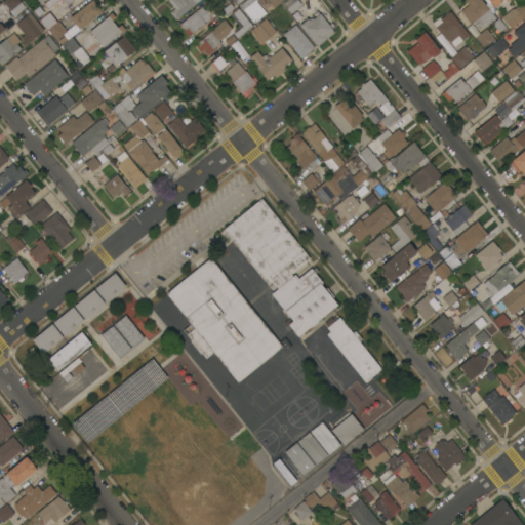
[(19,0),(26,6),(14,15),(3,0),(19,0)]
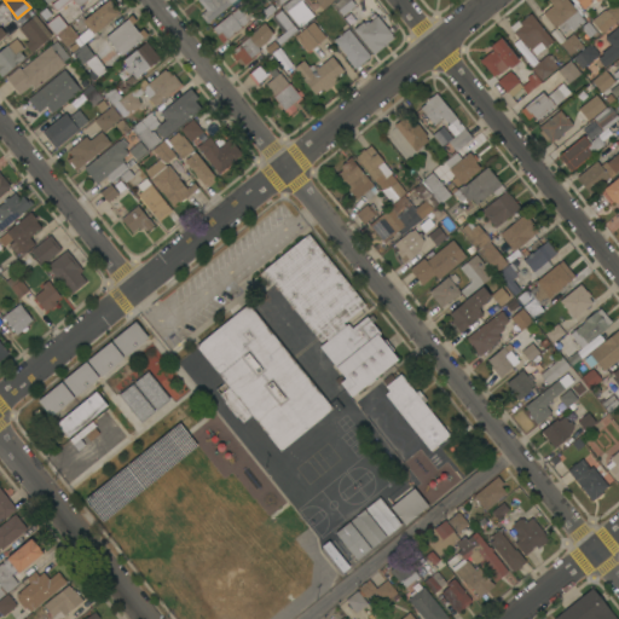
[(106,0),(109,0),(120,12),(96,32),(96,33),(73,51),(73,52),(70,55),(67,50),(76,41),(75,40),(67,46),(57,34),(69,24),(79,35),(88,28),(82,21),(106,0)]
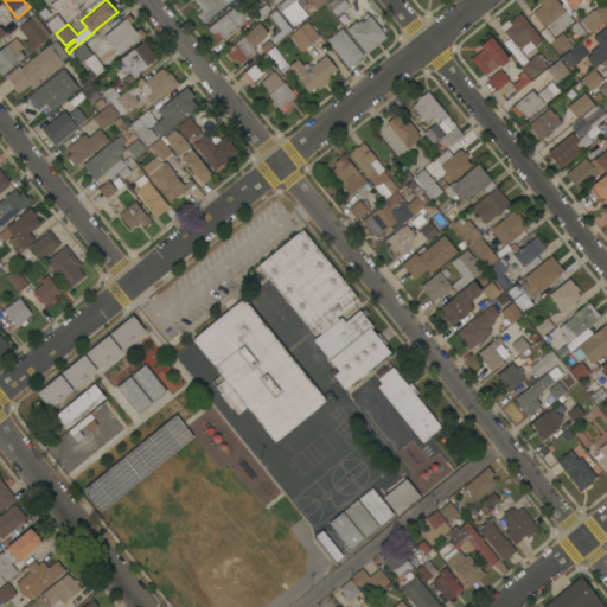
[(203,21),(197,13),(203,8),(196,0),(223,0),(227,4),(203,21)]
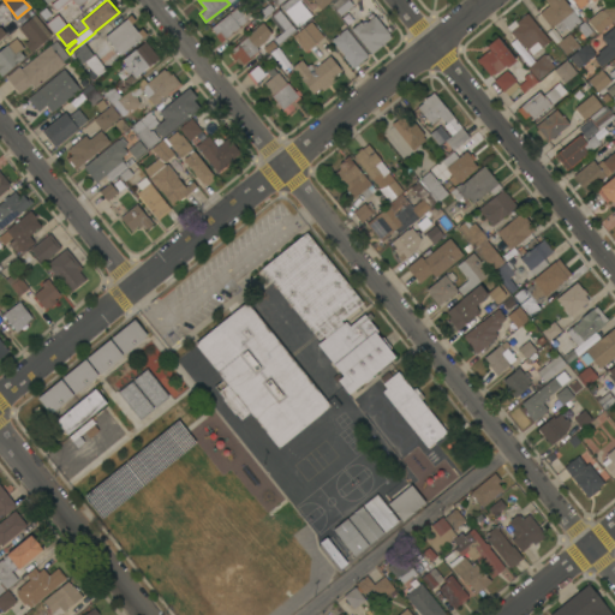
[(244,0),(255,13),(221,42),(216,35),(212,28),(244,0)]
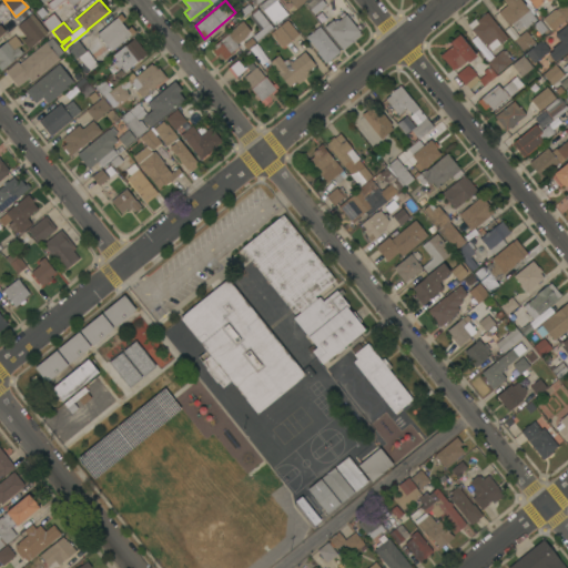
[(260,6),(265,0),(277,0),(277,1),(287,13),(275,24),(260,6)]
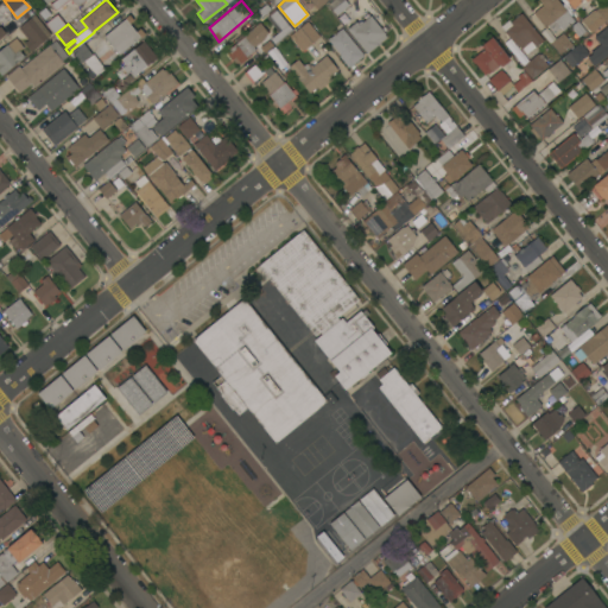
[(331,0),(346,0),(349,5),(336,14),(328,4),(331,0)]
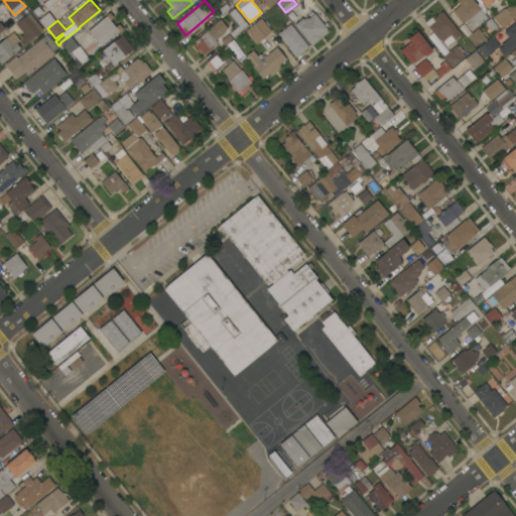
[(474,0),(488,17),(478,25),(476,22),(470,27),(465,21),(463,23),(453,10),(461,4),(457,0),(474,0)]
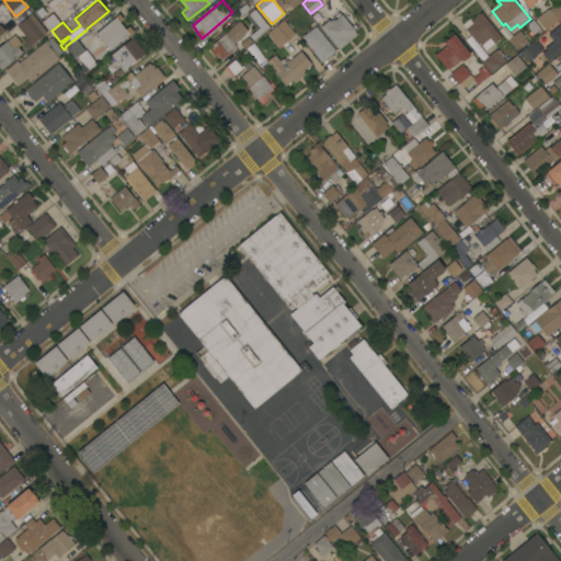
[(519,0),(526,9),(537,0),(519,0)]
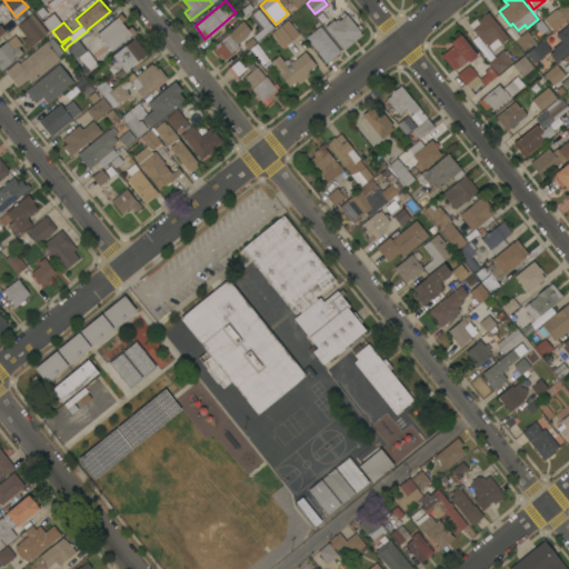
[(568,17),(553,30),(543,18),(558,7),(559,8),(567,1),(568,3),(568,17)]
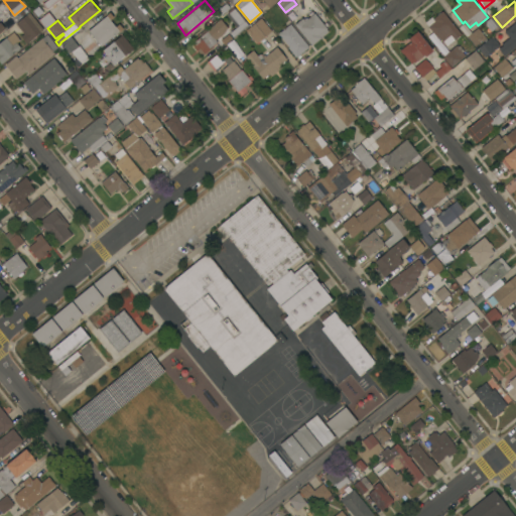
[(34,10),(39,5),(46,14),(41,19),(34,10)]
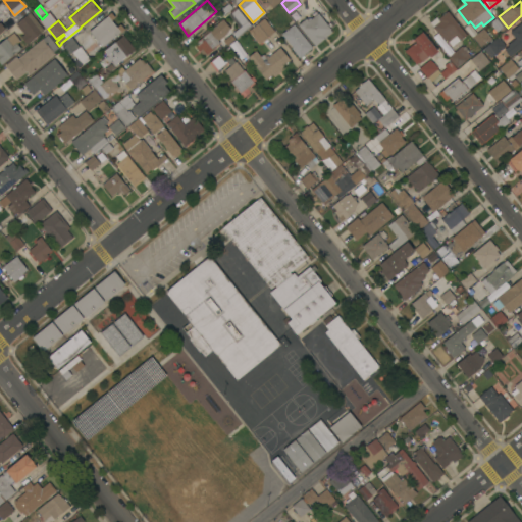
[(251,24),(236,37),(232,33),(242,25),(239,22),(238,23),(236,20),(237,19),(235,17),(233,18),(231,15),(232,14),(229,11),(236,6),(251,24)]
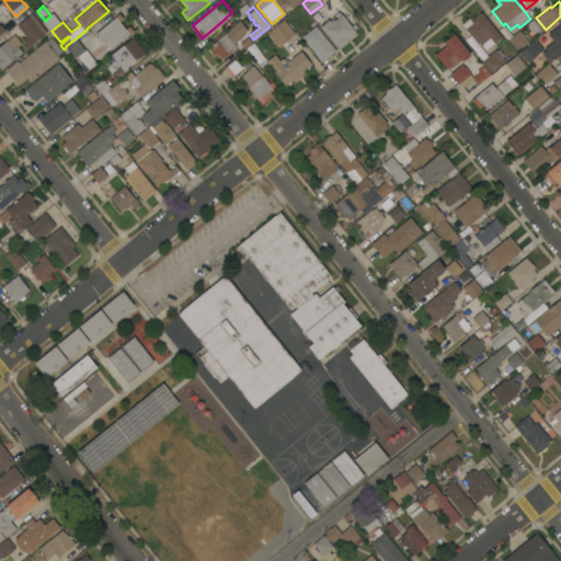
[(58,15),(67,8),(71,14),(63,21),(58,15)]
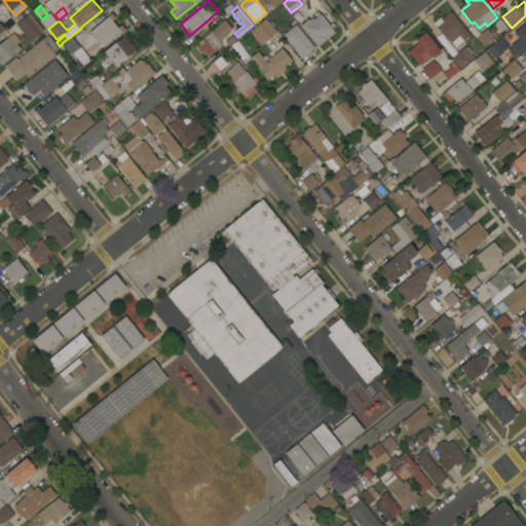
[(471,34),(455,46),(447,37),(446,38),(457,51),(452,55),(428,27),(440,16),(442,19),(451,10),(471,34)]
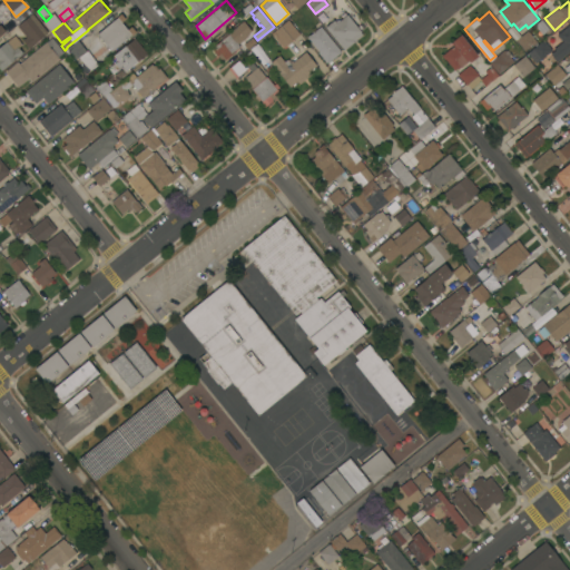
[(48,32),(29,48),(22,39),(26,37),(18,26),(32,13),(48,32)]
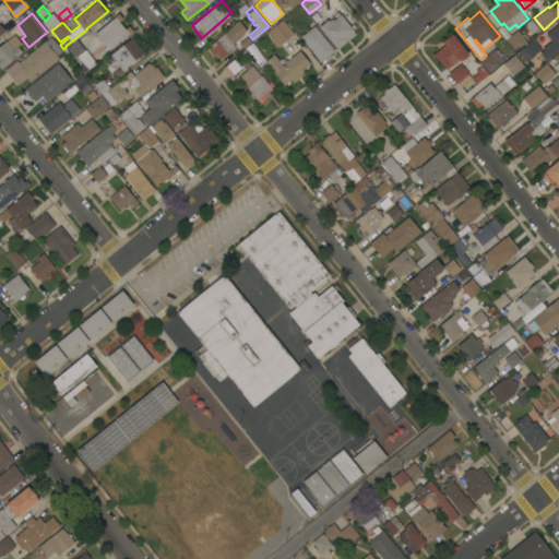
[(319,26),(328,19),(329,21),(332,19),(333,20),(341,13),(354,31),(354,32),(356,34),(337,48),(319,26)]
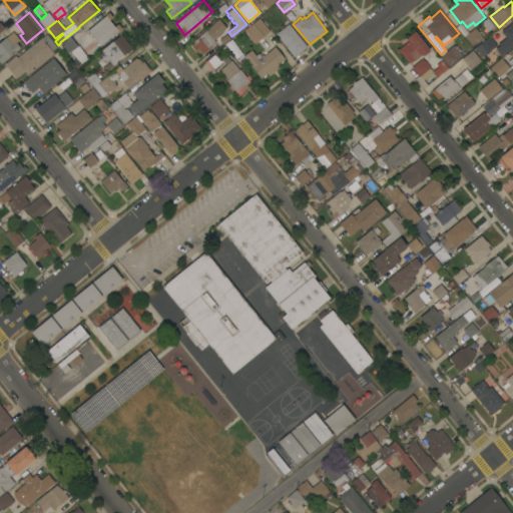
[(100,45),(87,30),(108,13),(112,17),(109,19),(115,26),(118,24),(121,28),(100,45)]
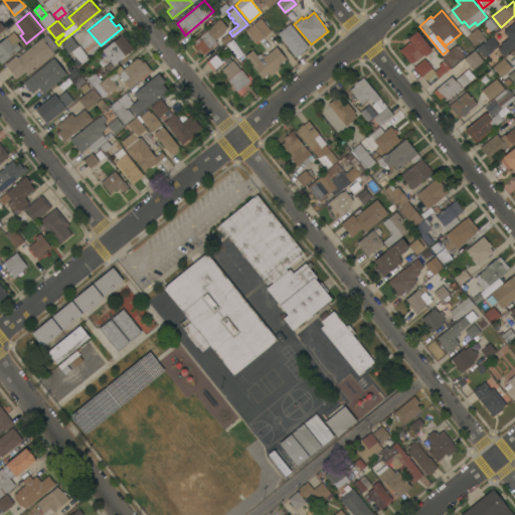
[(46,27),(41,21),(47,16),(51,22),(46,27)]
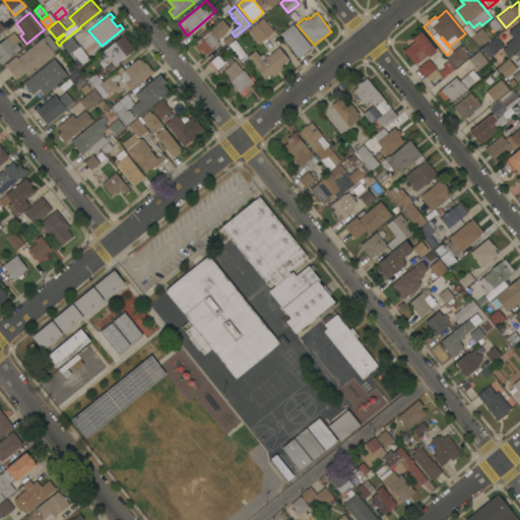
[(260,42),(258,39),(257,40),(255,37),(256,36),(250,28),(263,17),(273,30),(260,42)]
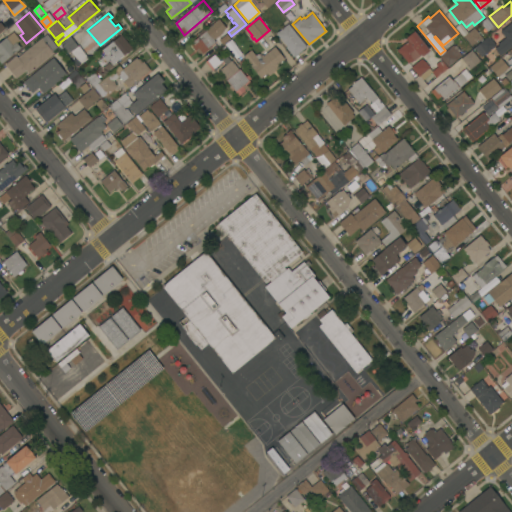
[(199,35),(198,33),(206,26),(207,27),(218,18),(227,29),(214,39),(215,41),(211,45),(212,46),(203,53),(202,52),(199,55),(190,43),(199,35)]
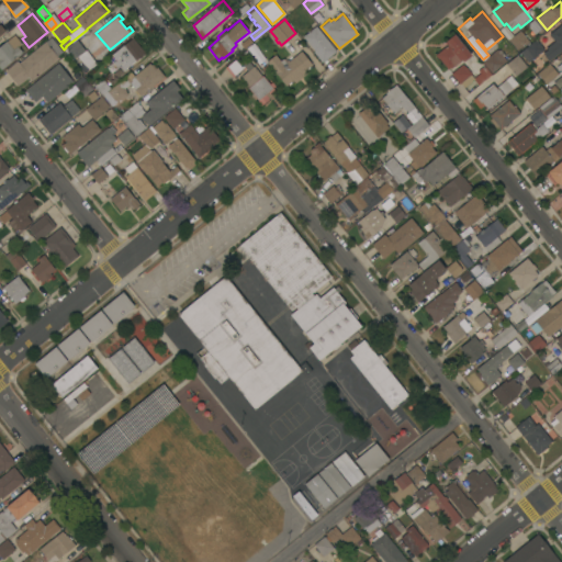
[(527,25),(534,20),(540,29),(534,34),(527,25)]
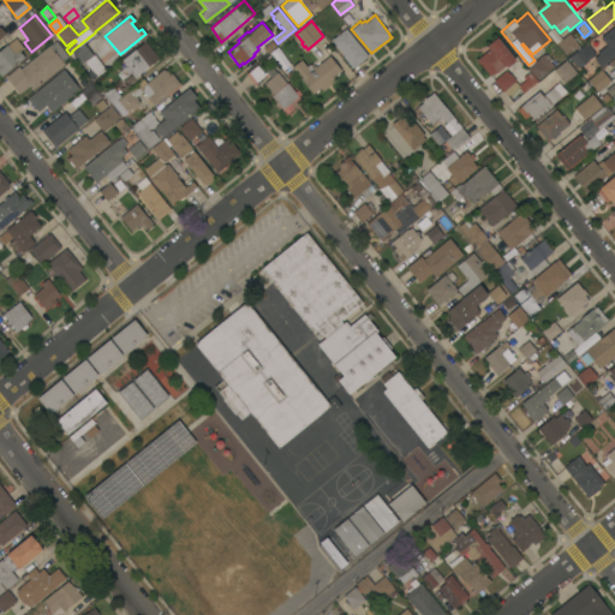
[(614,54),(601,66),(595,58),(599,53),(598,52),(578,67),(569,57),(586,42),(590,46),(614,25),(614,54)]
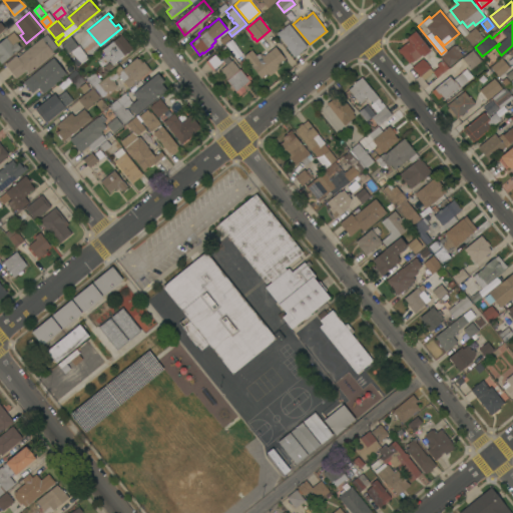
[(295,56),(286,46),(287,46),(277,33),(289,23),(307,46),(295,56)]
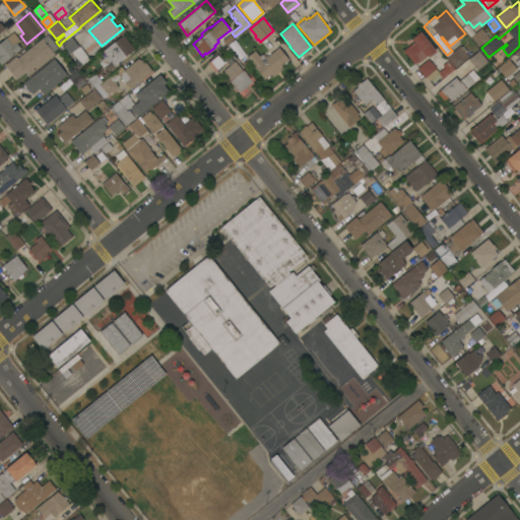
[(470,37),(481,27),(491,38),(479,47),(470,37)]
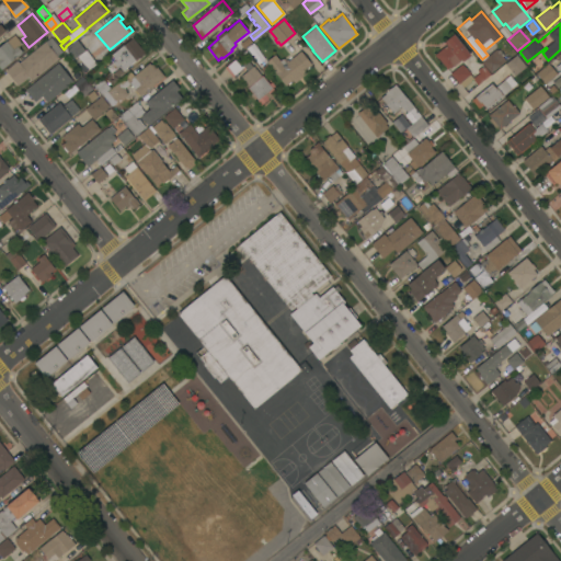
[(471,55),(462,61),(461,59),(450,67),(449,66),(446,69),(434,54),(446,44),(444,42),(454,33),(471,55)]
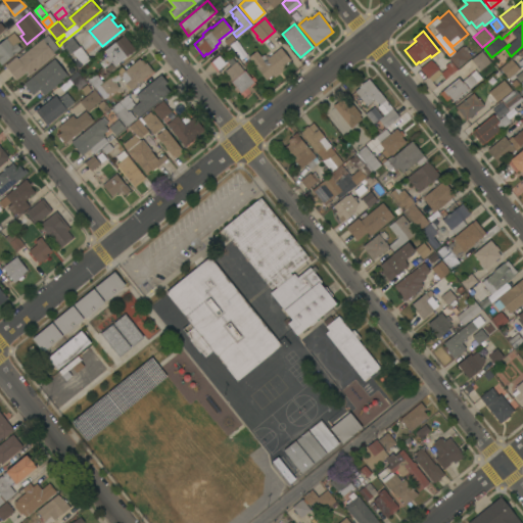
[(1,64),(0,62),(0,42),(13,32),(20,41),(17,43),(21,48),(1,64)]
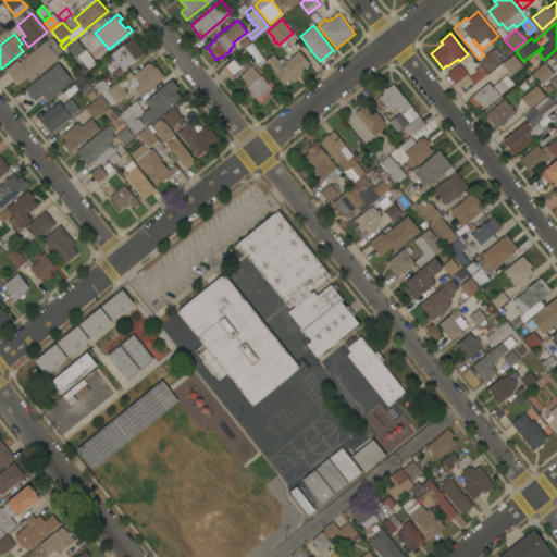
[(32,79),(28,75),(17,84),(5,70),(17,60),(20,62),(50,36),(62,51),(57,54),(59,58),(32,79)]
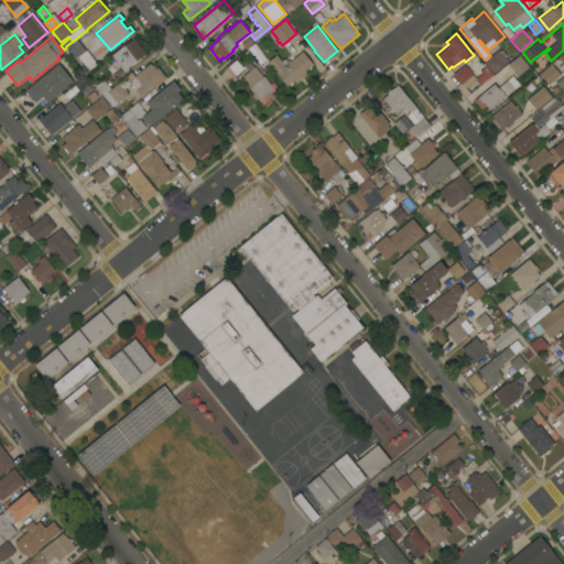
[(133,38),(145,52),(123,71),(120,66),(111,74),(106,67),(117,60),(112,54),(133,38)]
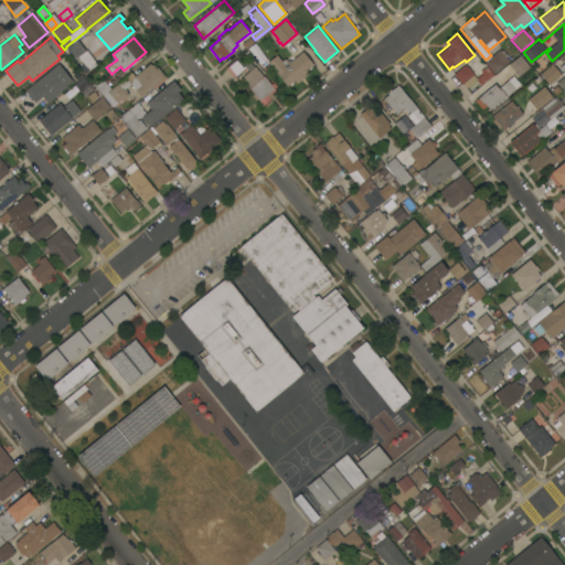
[(96,64),(91,70),(89,68),(84,73),(80,66),(84,63),(78,55),(75,57),(70,51),(67,52),(65,50),(67,48),(77,39),(96,64)]
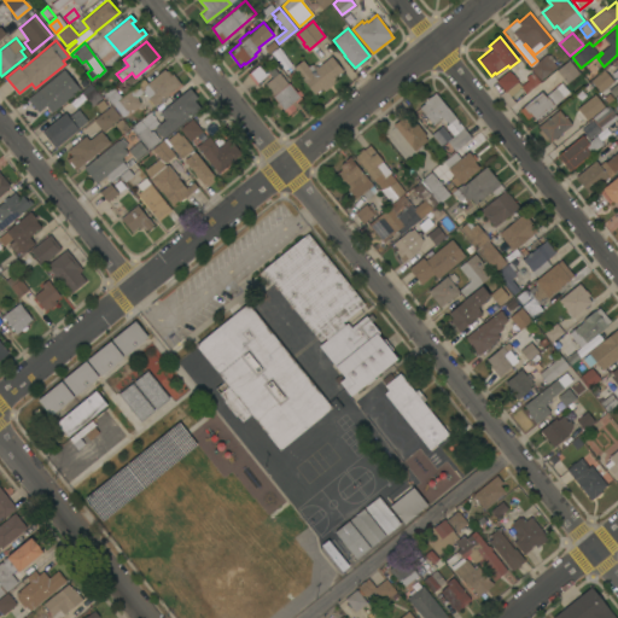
[(293,66),(286,73),(273,56),(274,54),(272,51),(278,47),(280,50),(293,66)]
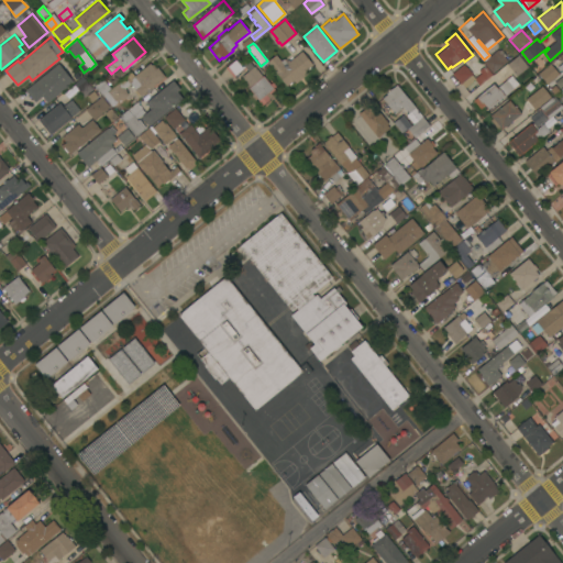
[(493,73),(483,62),(498,48),(499,50),(500,48),(506,55),(505,56),(508,59),(493,73)]
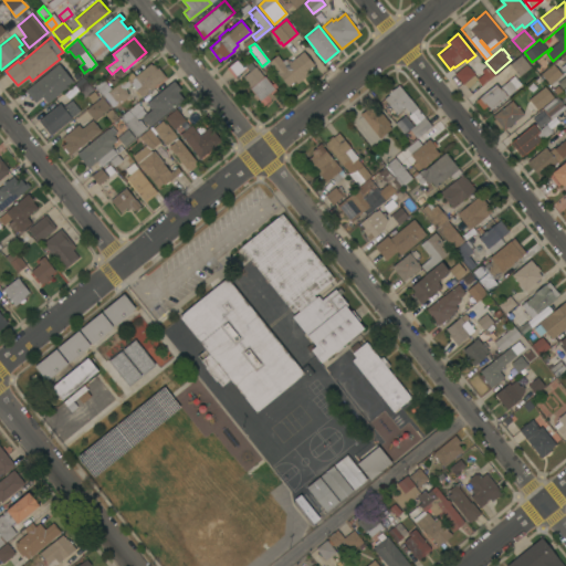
[(312,66),(313,67),(310,70),(308,70),(307,71),(308,74),(297,83),(295,80),(293,82),(294,83),(292,85),(291,84),(289,85),(269,62),(278,54),(282,61),(285,59),(286,59),(289,61),(290,59),(291,61),(303,51),(314,64),(312,66)]
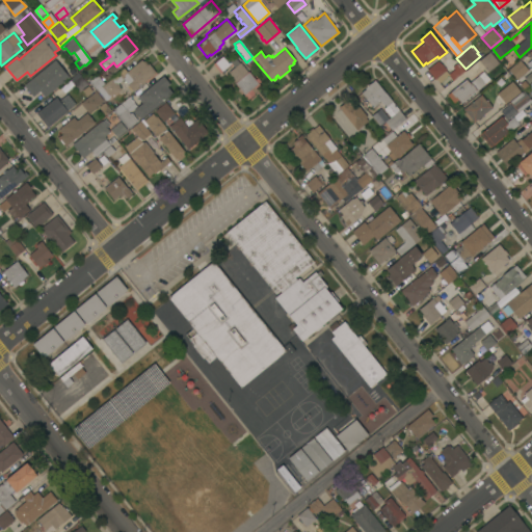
[(531,75),(531,48),(520,56),(531,75)]
